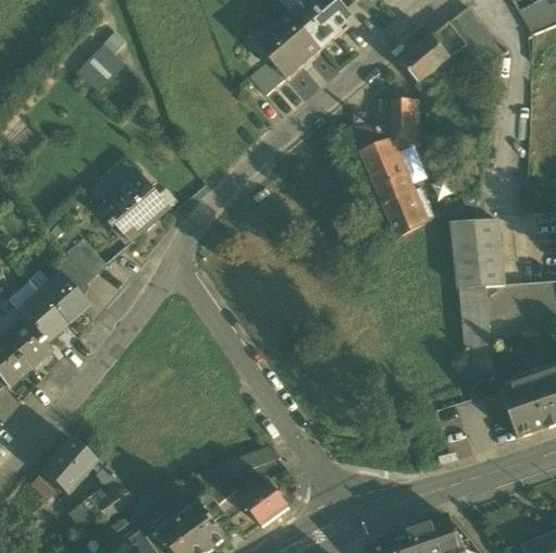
[(289,12),(292,14),(305,3),(303,0),(280,0),(289,12)]
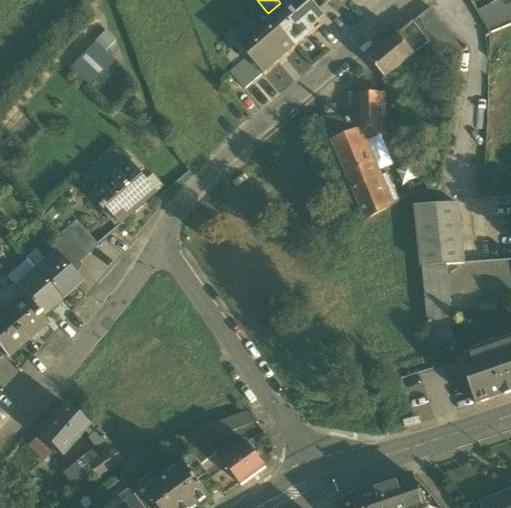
[(278,0),(280,3),(268,13),(294,44),(319,23),(317,20),(324,14),(318,7),(312,0),(278,0)]
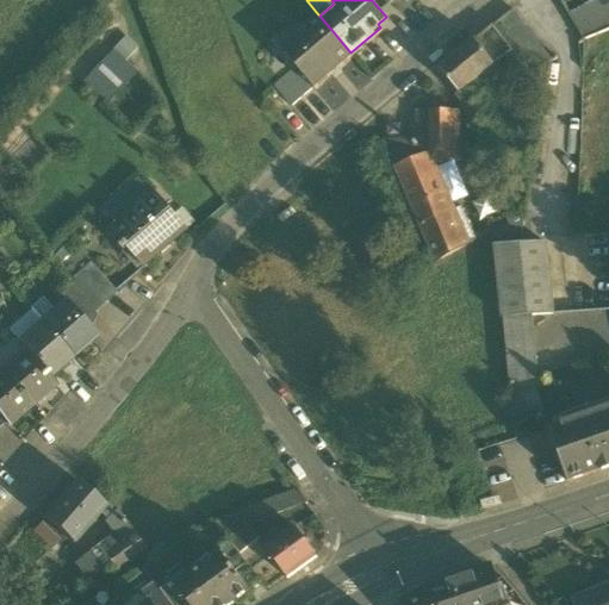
[(588,0),(567,11),(583,37),(608,26),(608,0),(588,0)]
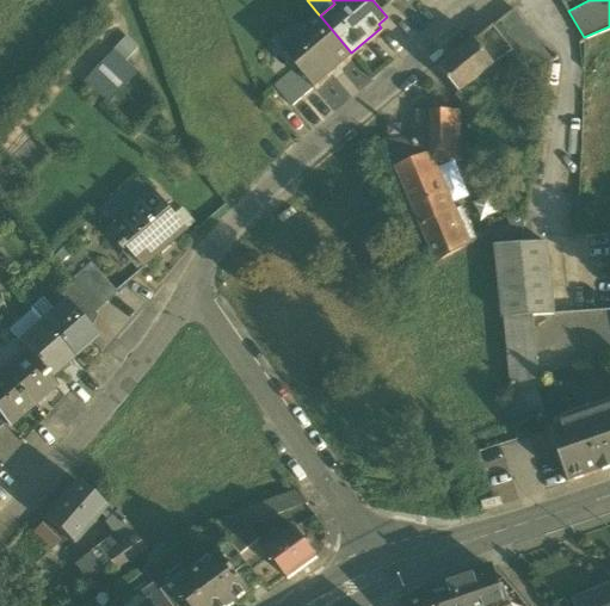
[(512,49),(531,73),(552,56),(512,7),(492,24),(512,49)]
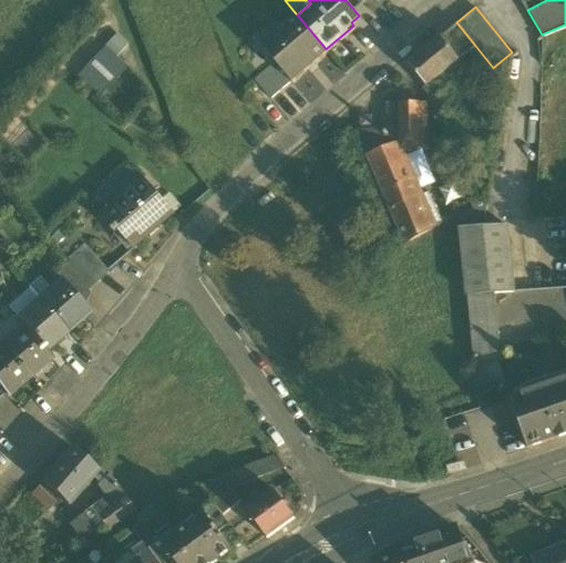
[(290,79),(326,49),(297,14),(295,12),(259,42),(260,43),(264,41),(275,54),(271,57),(274,59),(289,78),(290,79)]
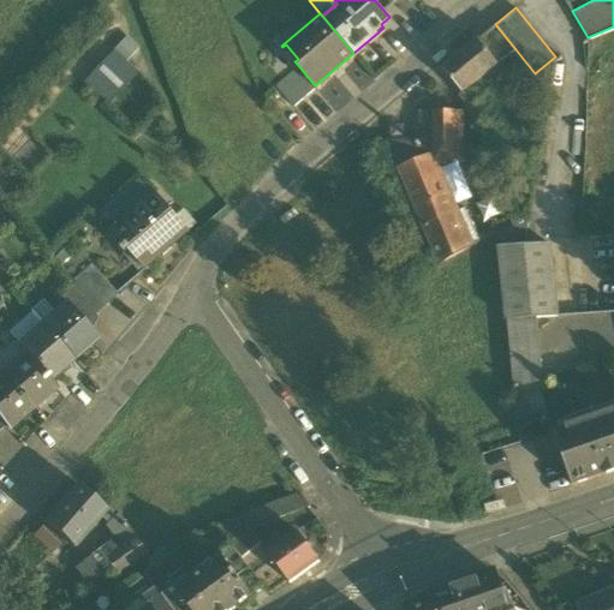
[(460,89),(462,90),(502,58),(502,59),(516,49),(495,24),(441,66),(460,89)]
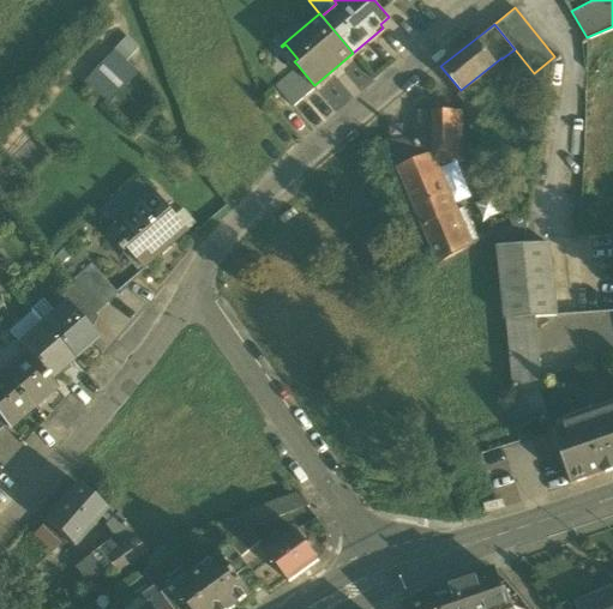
[(139,44),(126,32),(113,46),(126,58),(139,44)]
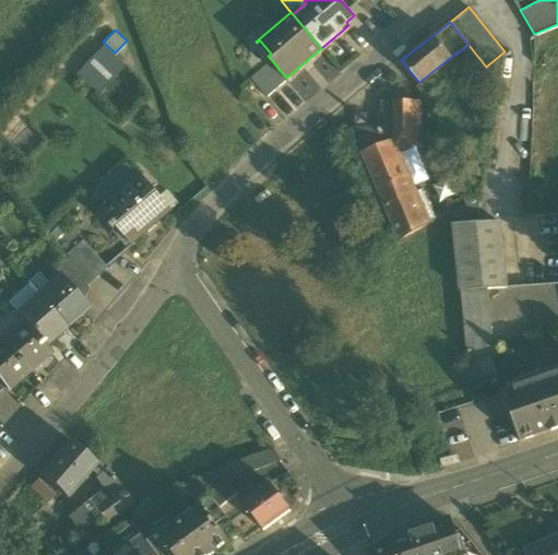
[(122,65),(104,46),(79,72),(98,91),(122,65)]
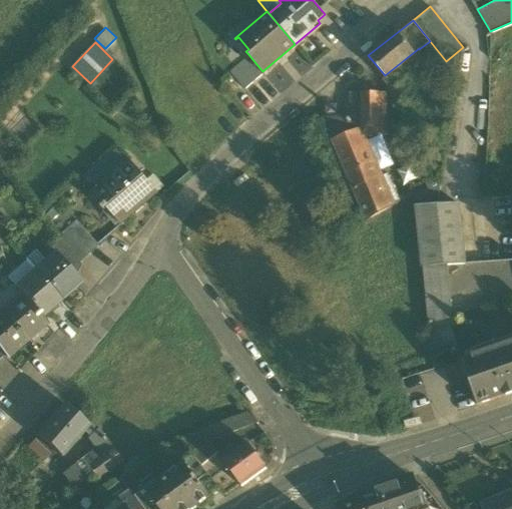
[(228,68),(243,86),(262,70),(247,53),(228,68)]
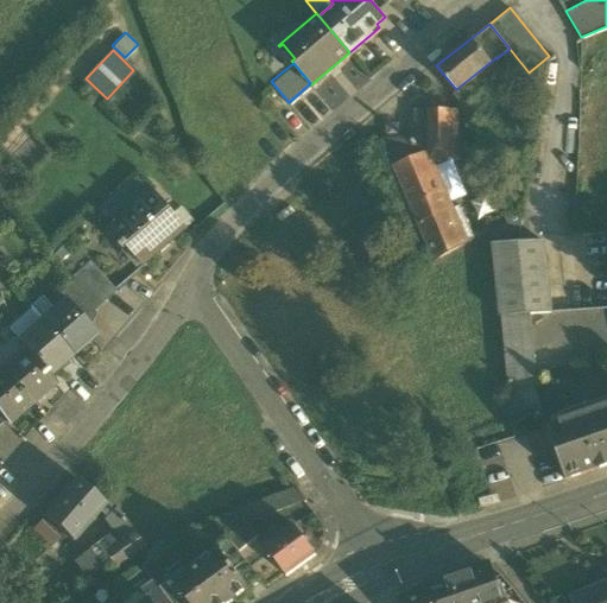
[(383,137),(432,256),(461,241),(437,188),(440,186),(428,156),(454,156),(454,108),(413,108),(413,135),(383,137)]
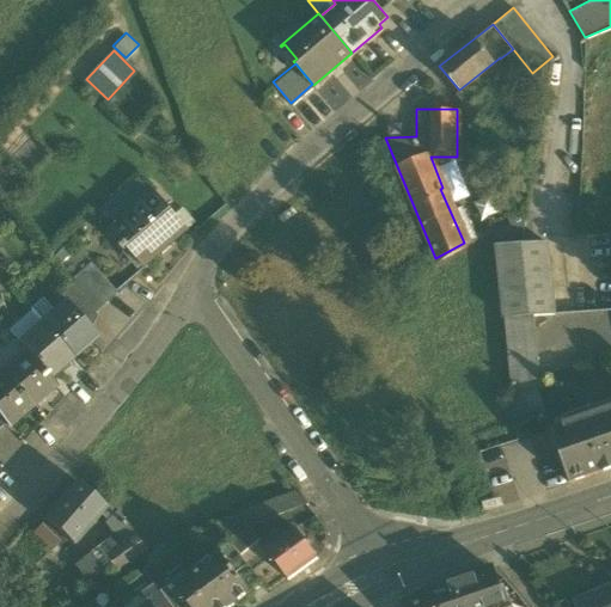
[(116,221),(152,191),(139,176),(103,207),(116,221)]
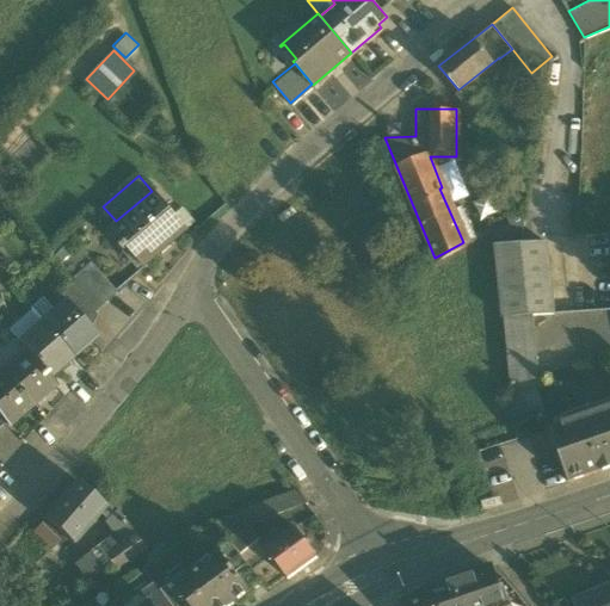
[(125,245),(141,263),(185,224),(154,189),(152,191),(116,221),(108,229),(123,247),(125,245)]
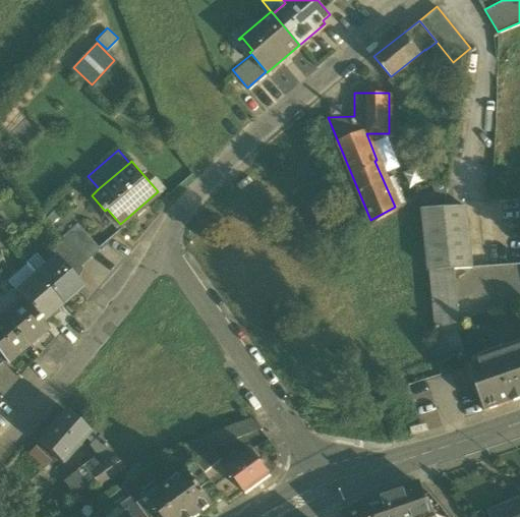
[(420,194),(422,207),(447,206),(444,195),(420,194)]
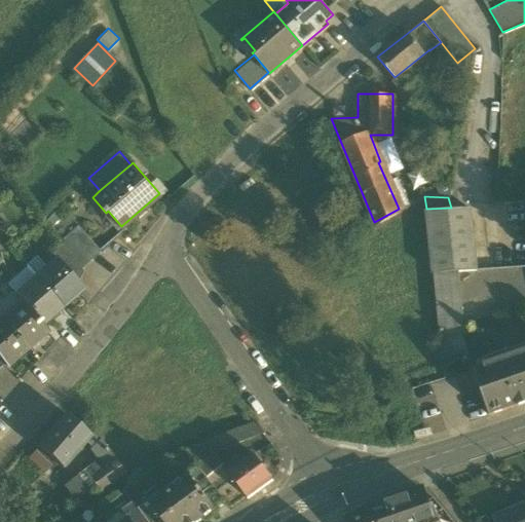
[(470,207),(451,208),(426,209),(433,270),(458,269),(476,268),(470,207)]
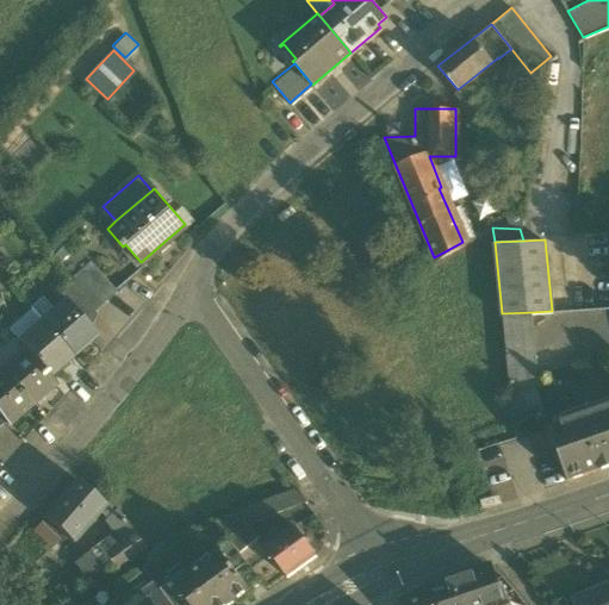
[(89,257),(68,278),(94,307),(117,287),(89,257)]
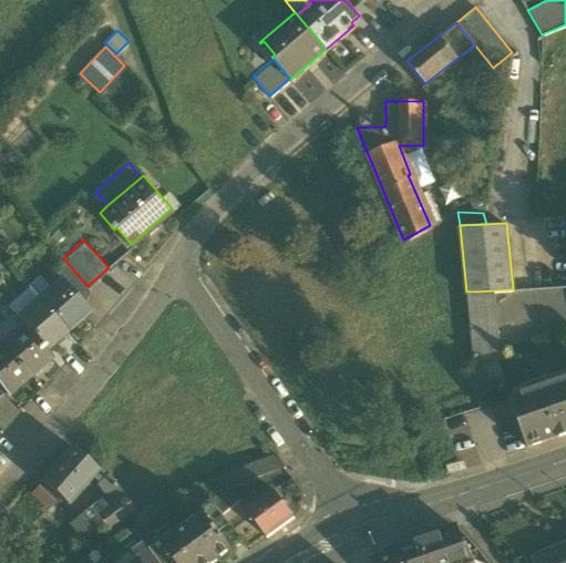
[(78,295),(88,286),(63,258),(51,268),(59,278),(61,275),(78,295)]
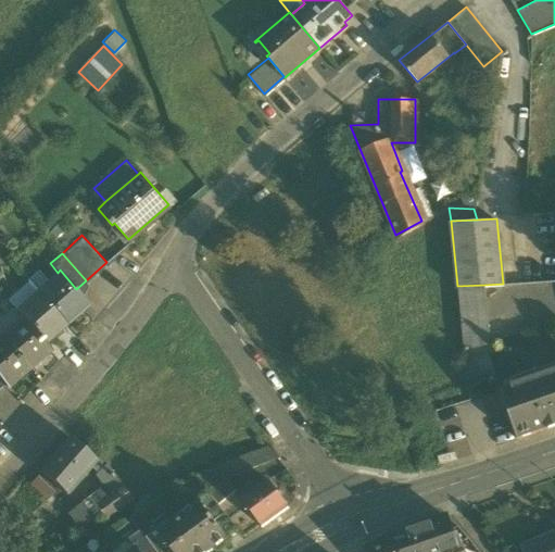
[(27,277),(38,289),(49,279),(38,267),(27,277)]
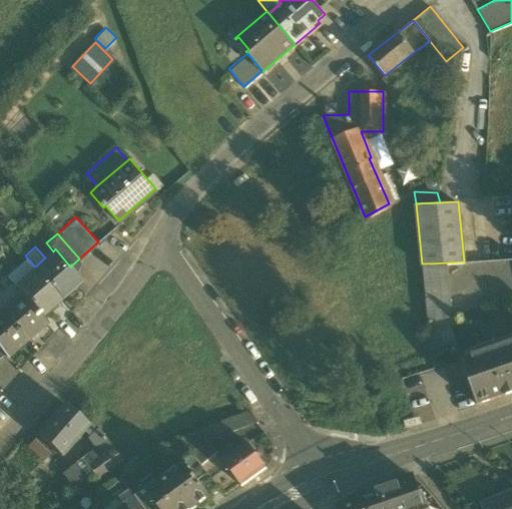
[(53,251),(45,258),(35,267),(60,297),(80,279),(70,267),(55,248),(53,251)]
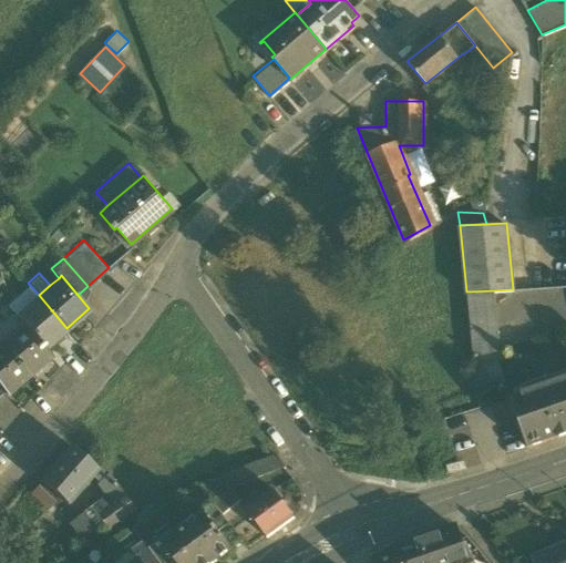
[(39,295),(28,284),(7,303),(14,311),(17,314),(39,295)]
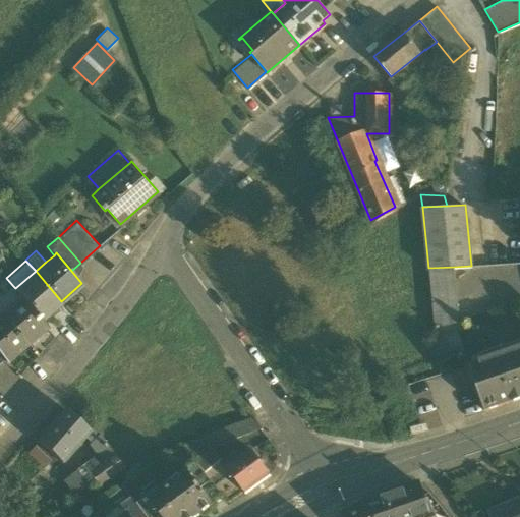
[(428,268),(435,327),(460,324),(454,267),(428,268)]
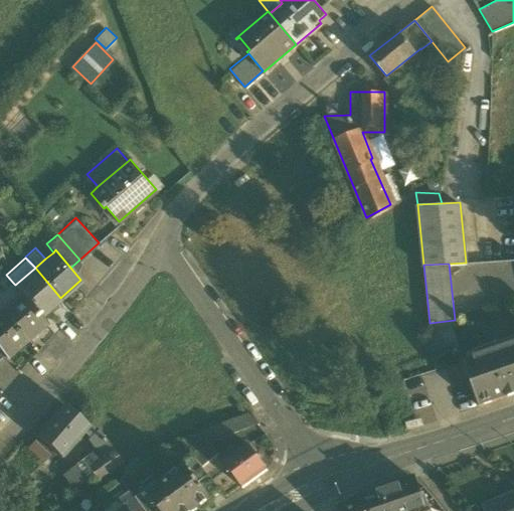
[(40,315),(60,298),(35,268),(15,285),(40,315)]
